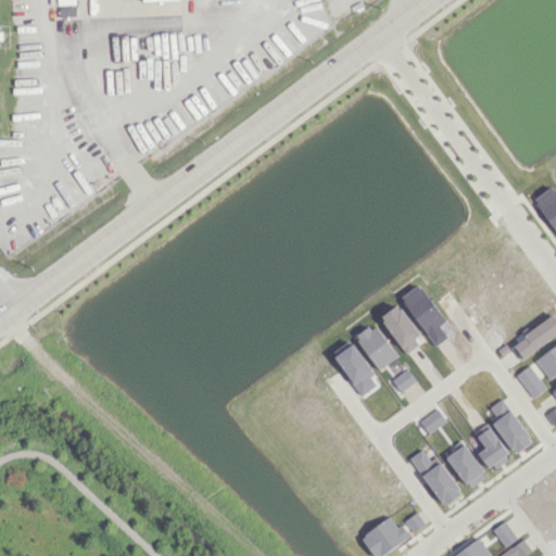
[(555,191),(552,185),(532,199),(555,230),(555,191)]
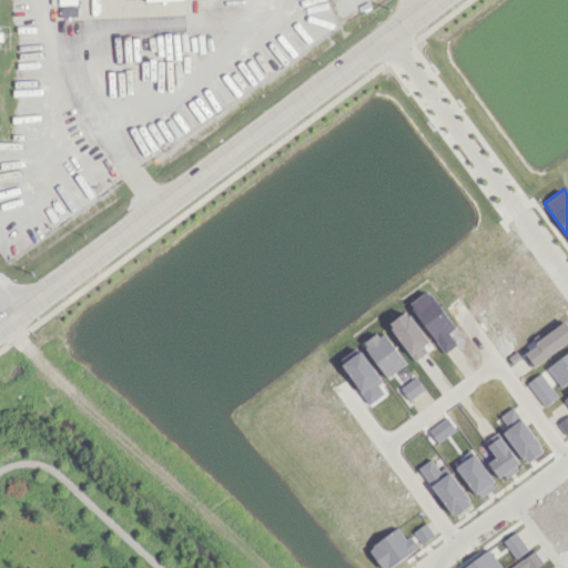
[(443,353),(457,344),(448,332),(454,328),(428,290),(409,302),(443,353)]
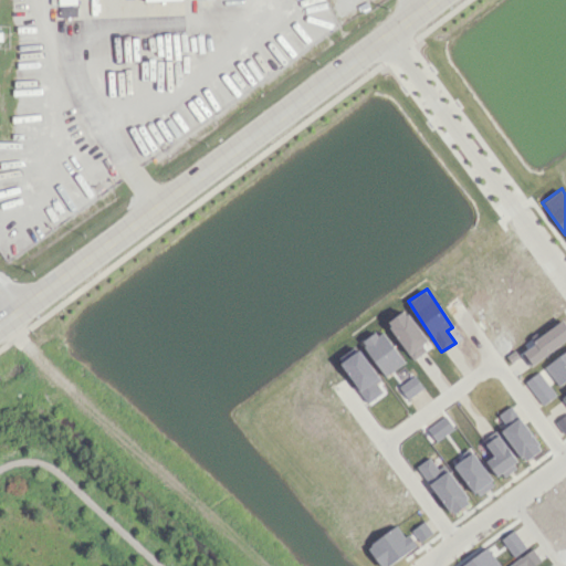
[(380,329),(362,343),(386,376),(405,362),(380,329)]
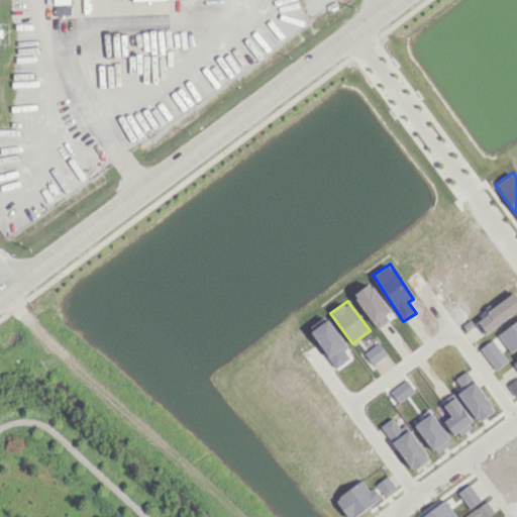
[(364,352),(371,365),(387,354),(379,342),(364,352)]
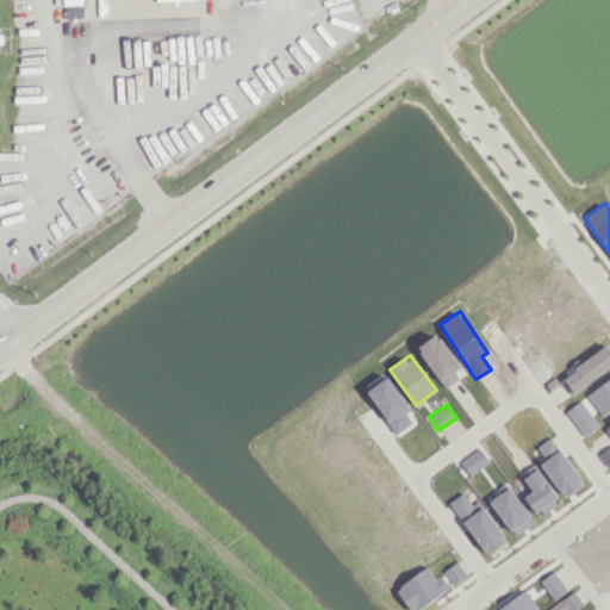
[(565,497),(584,483),(551,437),(531,450),(565,497)]
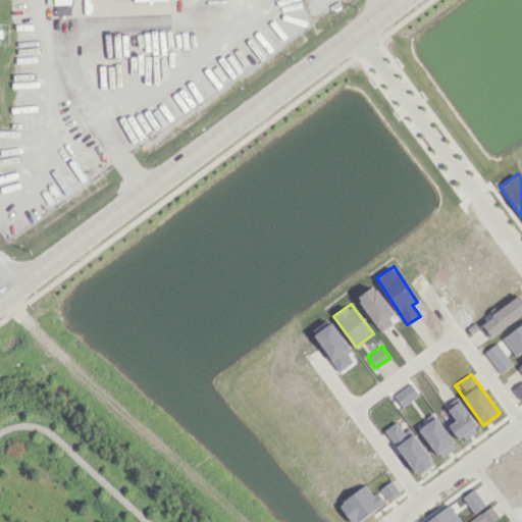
[(449,424),(458,440),(477,428),(459,398),(446,406),(455,420),(449,424)]
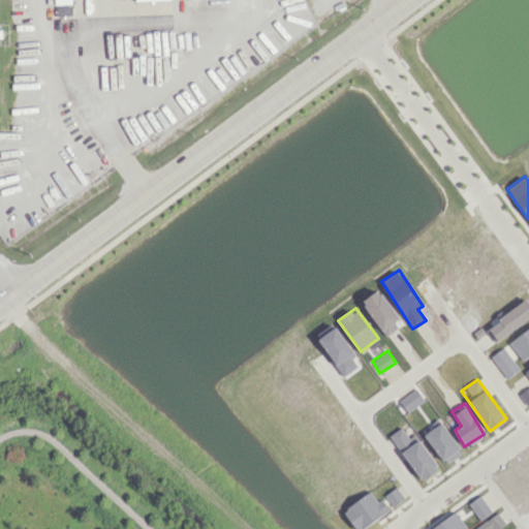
[(425,434),(445,464),(462,453),(441,423),(425,434)]
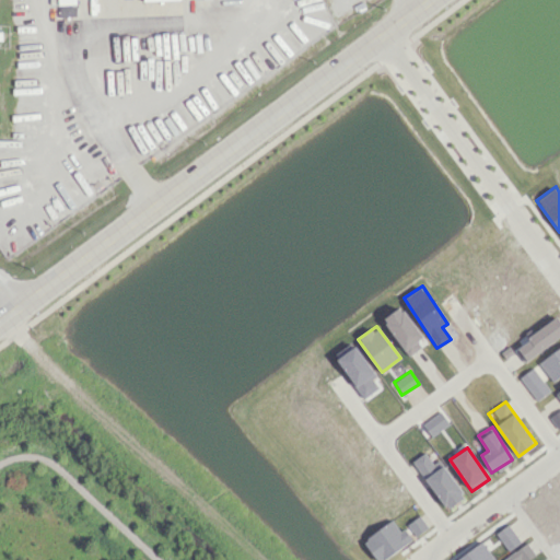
[(465,496),(438,458),(432,463),(424,452),(412,461),(447,509),(465,496)]
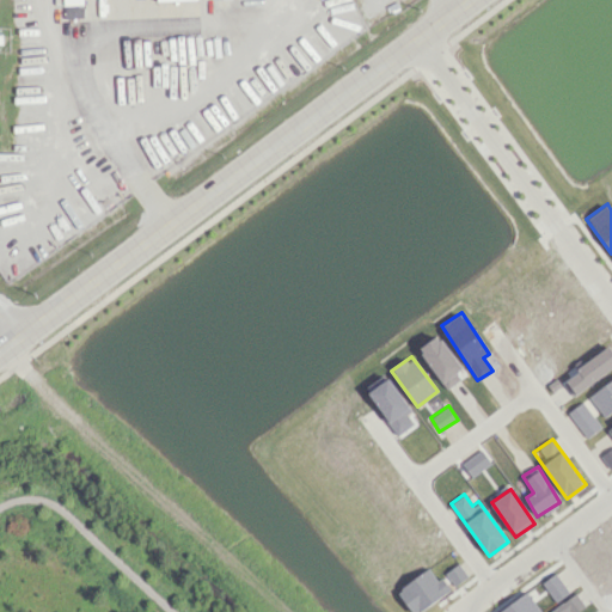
[(454,585),(467,576),(459,563),(446,571),(454,585)]
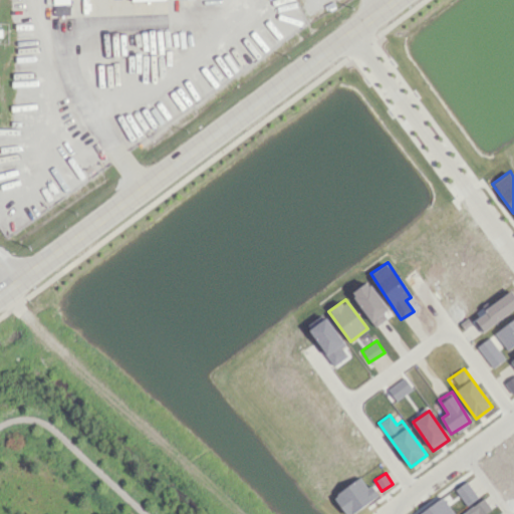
[(333,495),(344,513),(347,513),(378,496),(370,484),(365,487),(360,478),(333,495)]
